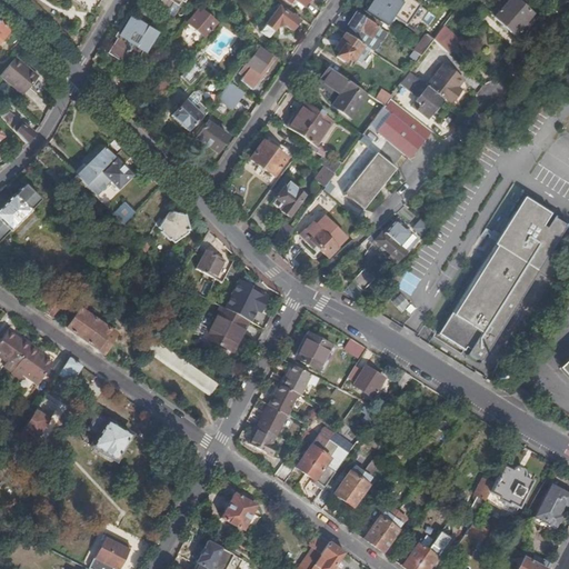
[(149,0),(148,3),(171,19),(183,0),(149,0)]
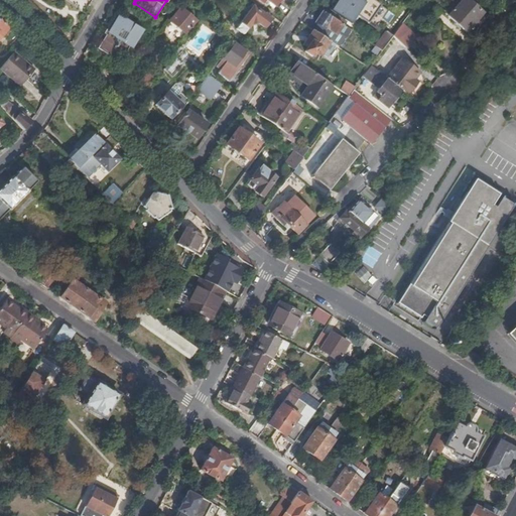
[(328,16),(342,25),(346,21),(350,24),(357,14),(361,9),(355,5),(358,1),(356,0),(337,0),(329,10),(331,11),(328,16)]
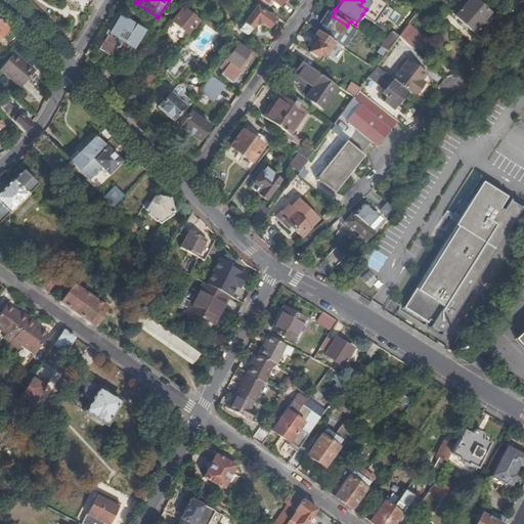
[(378,0),(372,0),(366,9),(362,14),(375,23),(386,5),(378,0)]
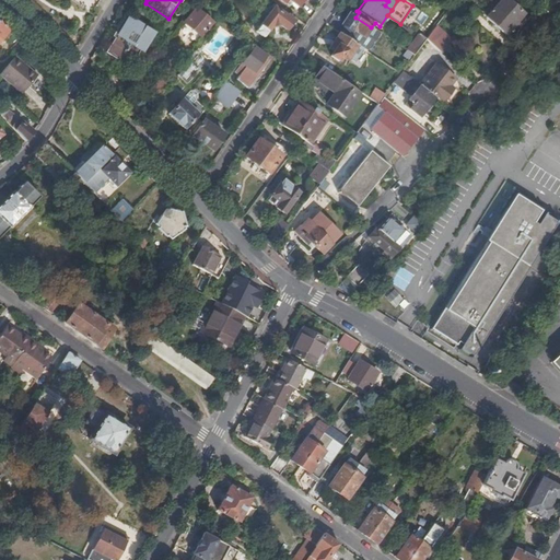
[(500,0),(486,15),(506,34),(516,23),(522,26),(528,18),(508,0),(500,0)]
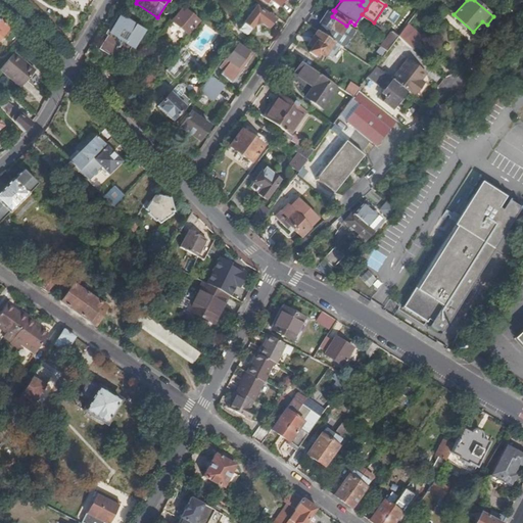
[(196,24),(182,9),(171,20),(186,35),(196,24)]
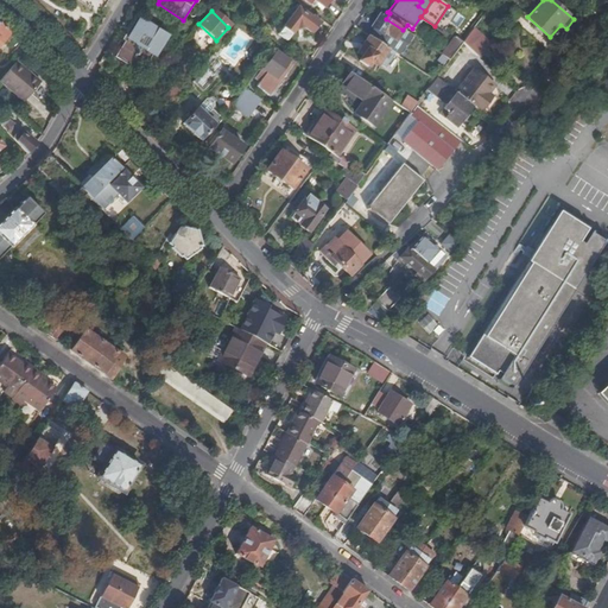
[(283,29),(290,35),(295,30),(302,29),(309,33),(316,24),(296,11),(283,29)]
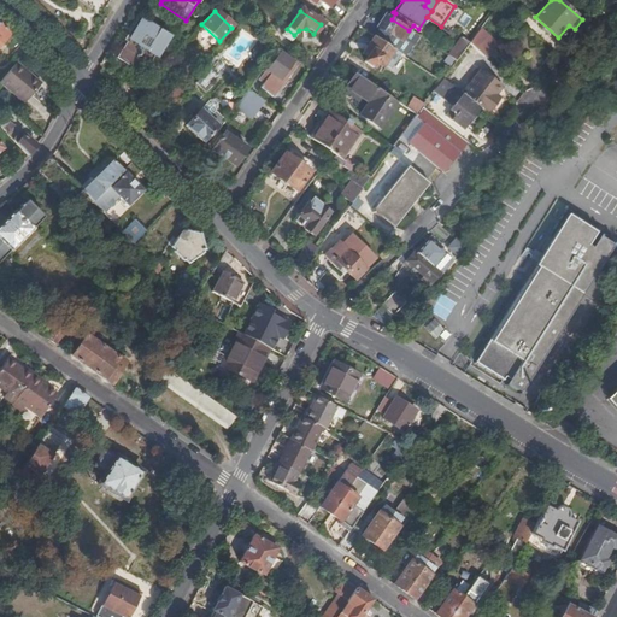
[(463,13),(457,23),(465,28),(471,18),(463,13)]
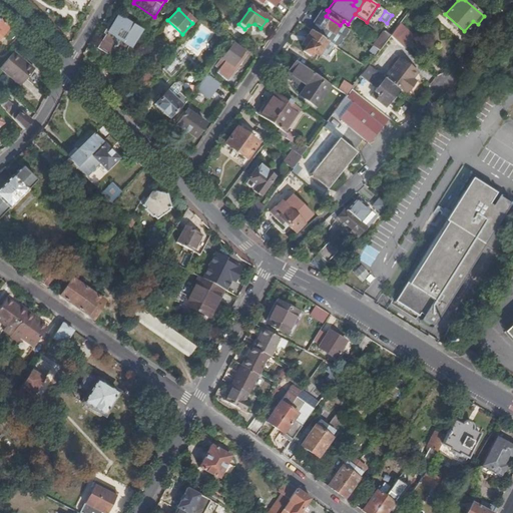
[(326,16),(321,13),(314,23),(322,29),(324,27),(334,34),(340,25),(326,16)]
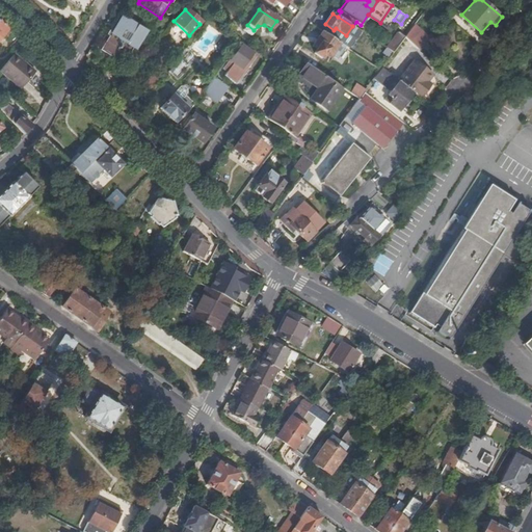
[(116,60),(114,63),(120,68),(133,48),(135,49),(144,33),(128,22),(126,25),(121,21),(101,50),(116,60)]
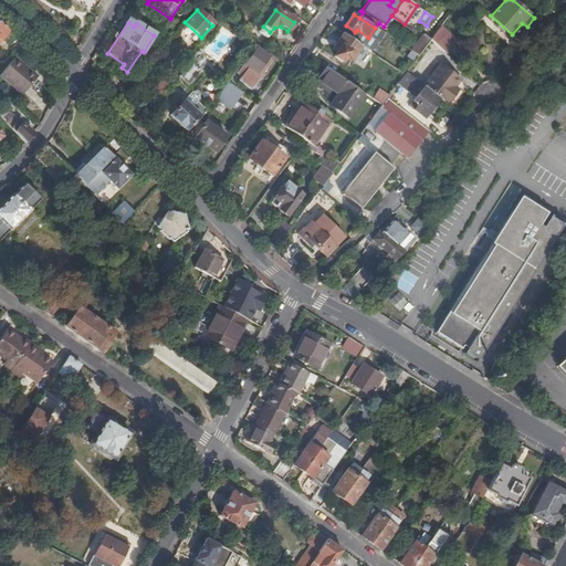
[(259,33),(265,38),(270,32),(263,27),(259,33)]
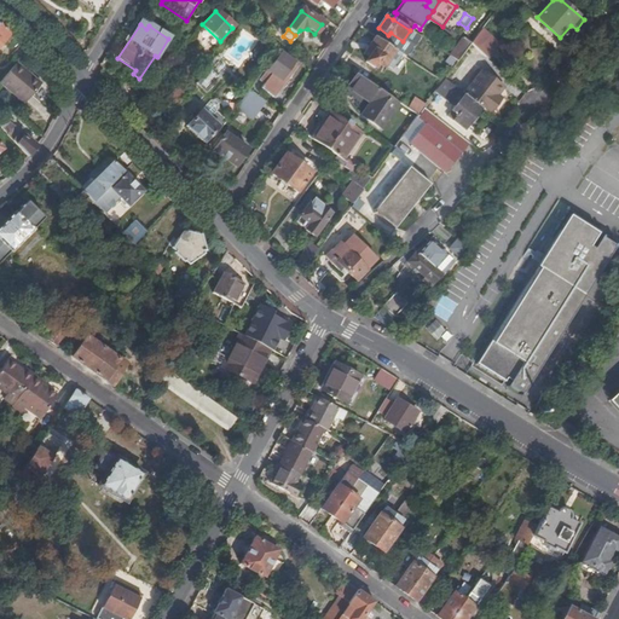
[(482,29),(472,42),(489,59),(499,45),(482,29)]
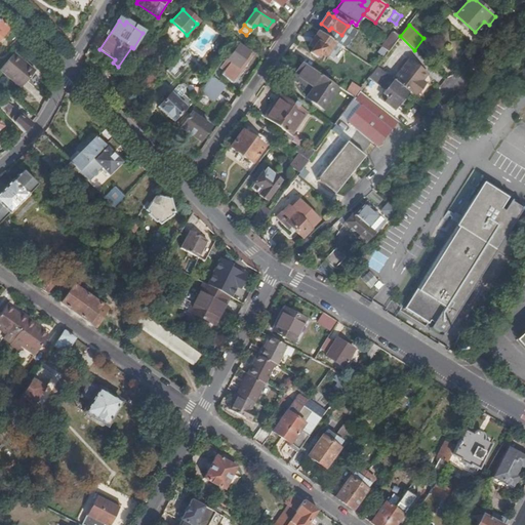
[(335,43),(341,35),(331,28),(329,30),(324,36),(334,43),(335,43)]
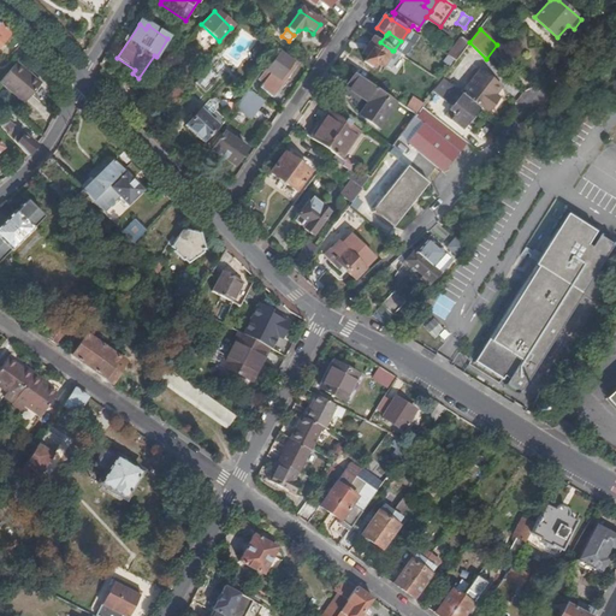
[(380,42),(373,37),(362,54),(367,58),(363,63),(372,69),(377,64),(381,67),(383,65),(392,51),(380,42)]
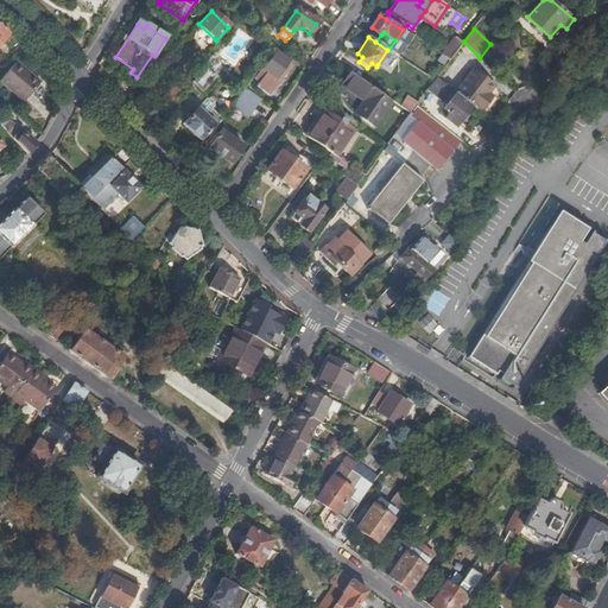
[(450,62),(460,49),(453,44),(443,57),(450,62)]
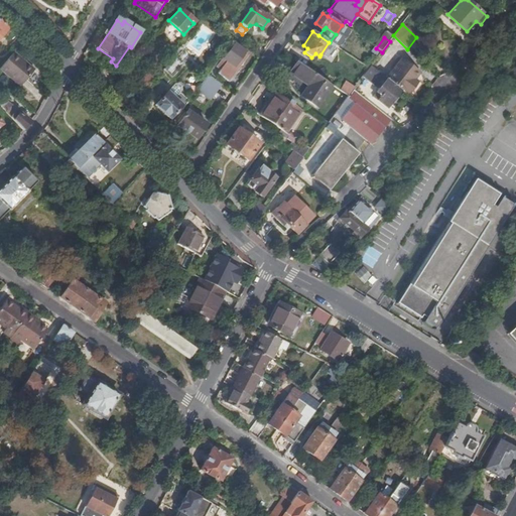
[(326,58),(335,46),(330,42),(329,42),(320,54),(326,58)]
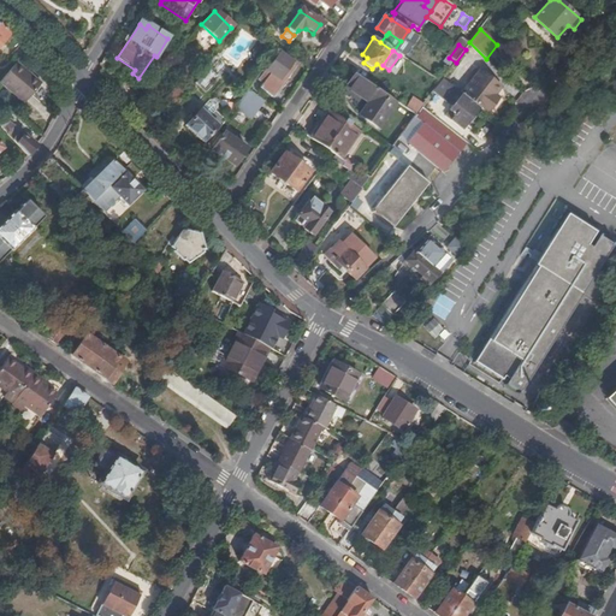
[(278,52),(254,83),(256,86),(267,93),(290,61),(278,52)]
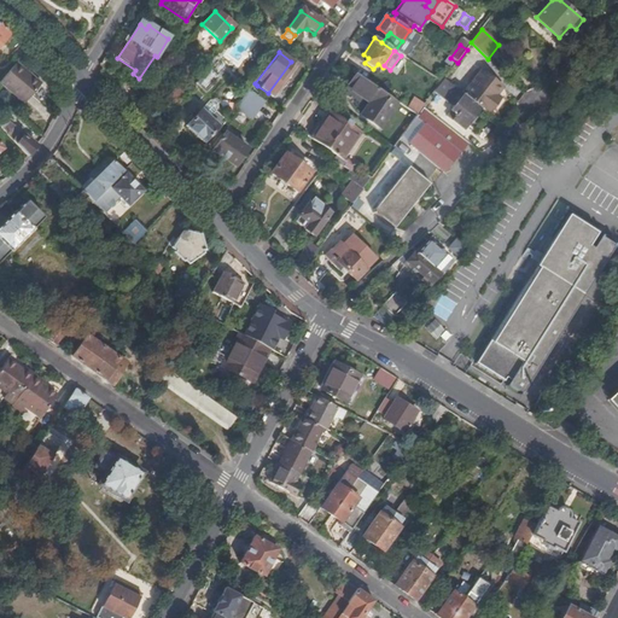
[(115,62),(133,74),(135,70),(117,58),(115,62)]
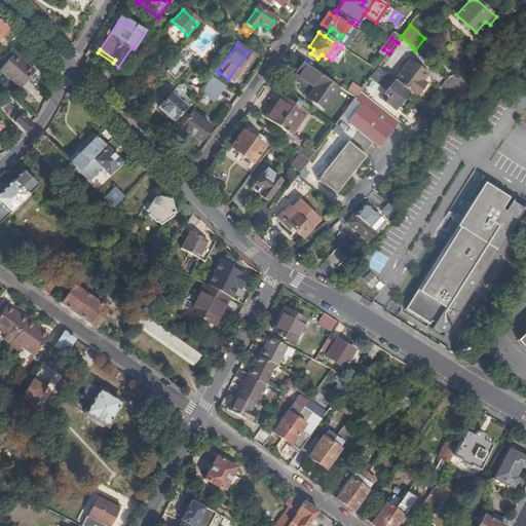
[(33,71),(12,53),(0,68),(0,72),(19,87),(33,71)]
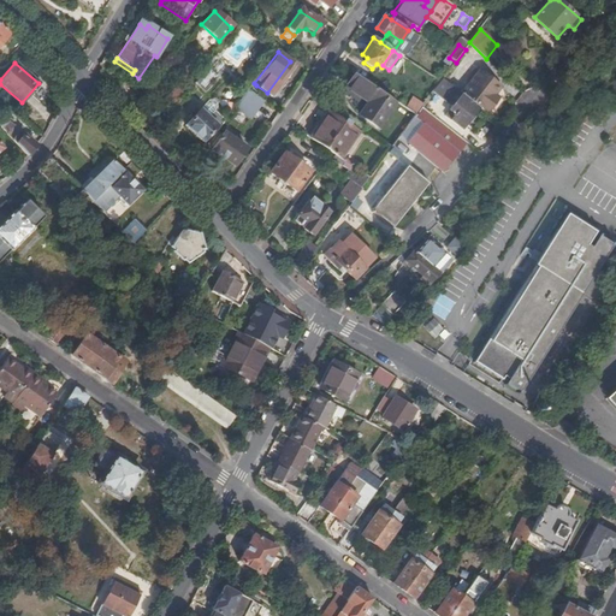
[(253,83),(262,70),(255,65),(241,84),(248,89),(253,83)]
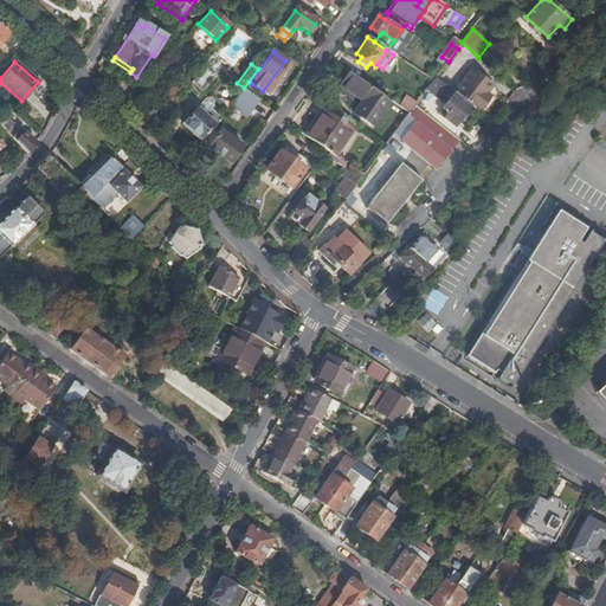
[(212,73),(201,66),(191,82),(199,91),(212,73)]
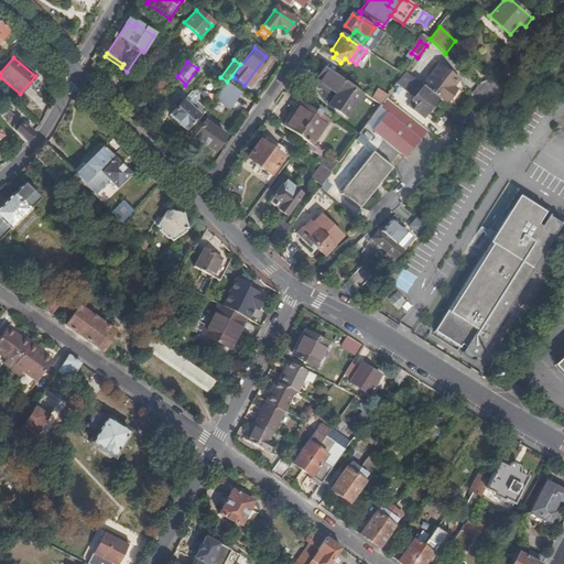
[(422,85),(437,97),(444,102),(455,89),(453,87),(458,79),(438,64),(422,85)]
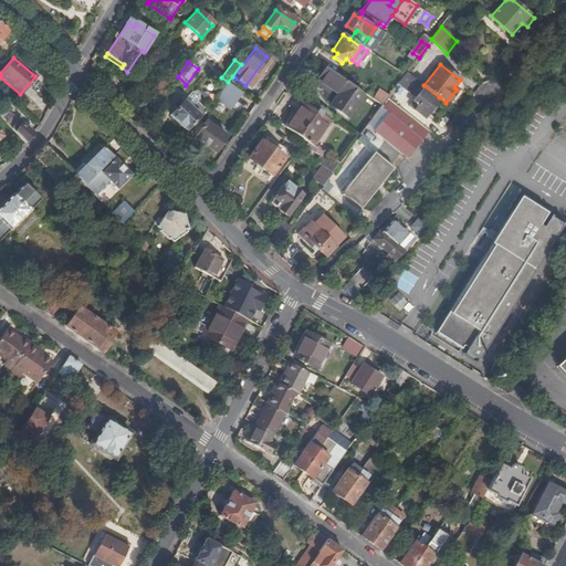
[(347,117),(363,94),(325,69),(318,80),(338,95),(331,106),(347,117)]
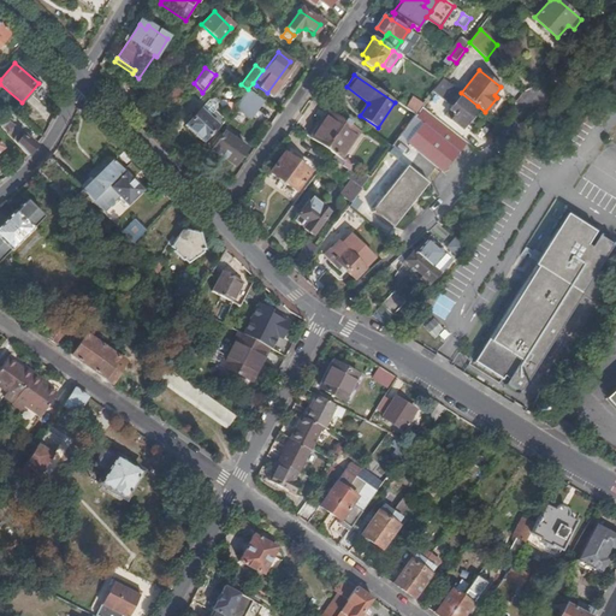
[(462,128),(478,106),(461,93),(443,78),(433,92),(452,105),(450,110),(445,116),(451,120),(462,128)]
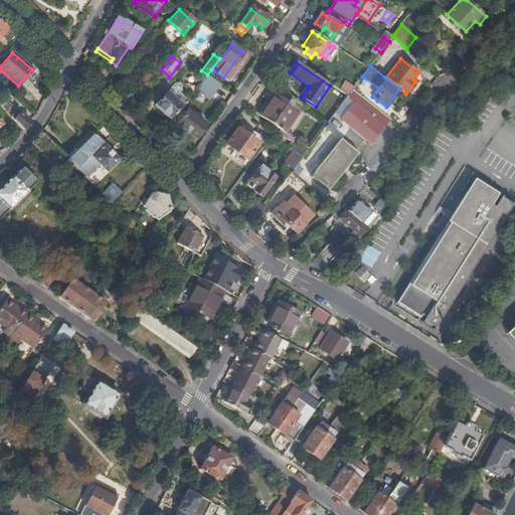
[(135,88),(144,94),(153,80),(146,74),(135,88)]
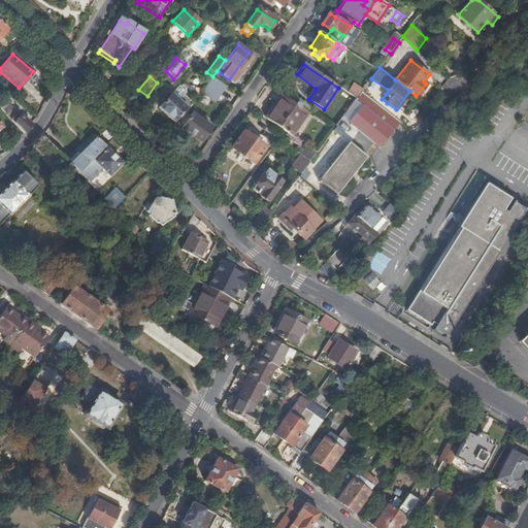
[(212,76),(201,92),(215,101),(225,86),(215,78),(212,76)]
